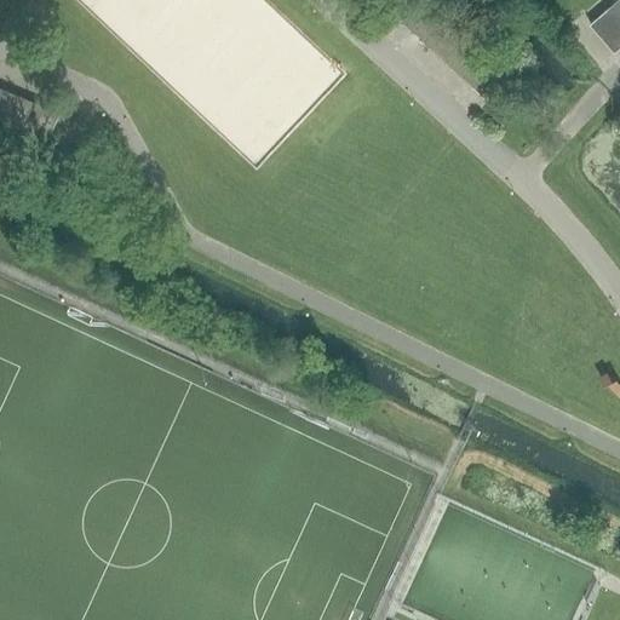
[(424,0),(420,0),(402,19),(414,32),(415,30),(435,10),(434,9),(424,0)]
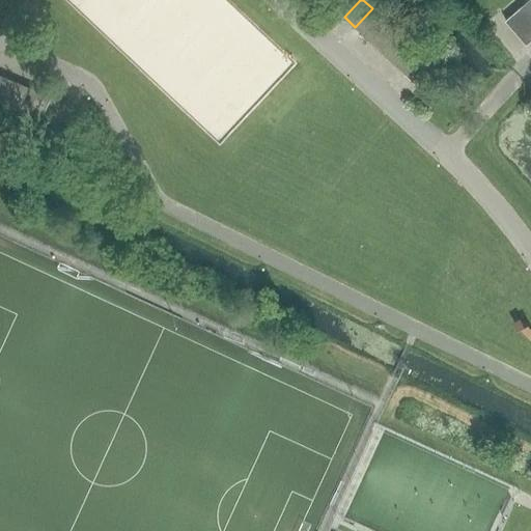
[(530,0),(523,7),(522,6),(520,7),(505,21),(526,46),(530,40),(530,0)]
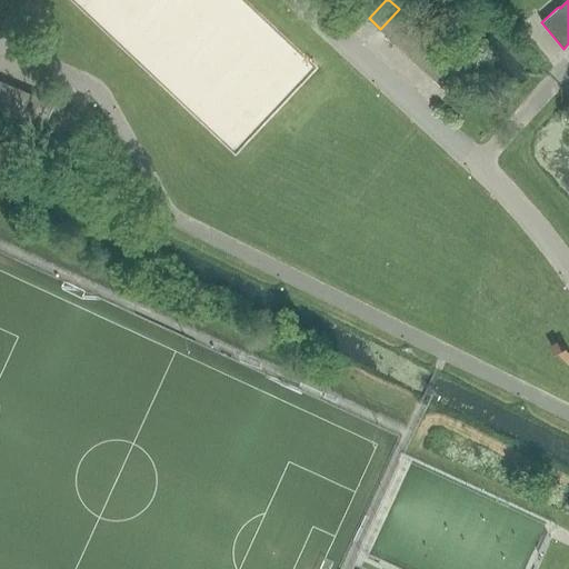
[(399,9),(381,28),(391,37),(408,18),(399,9)]
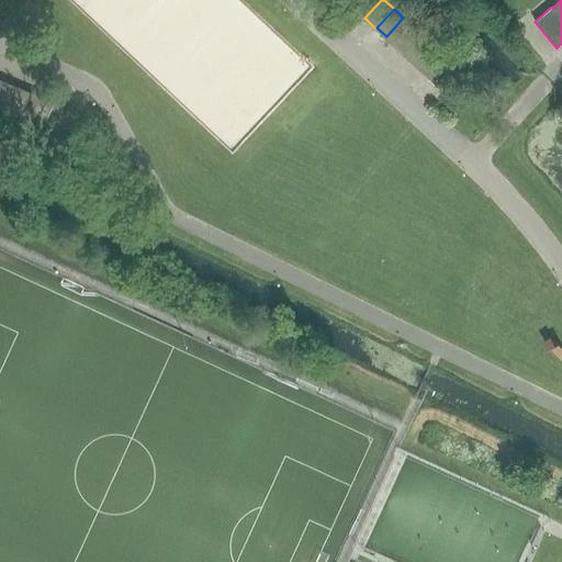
[(403,18),(386,36),(396,45),(413,26),(403,18)]
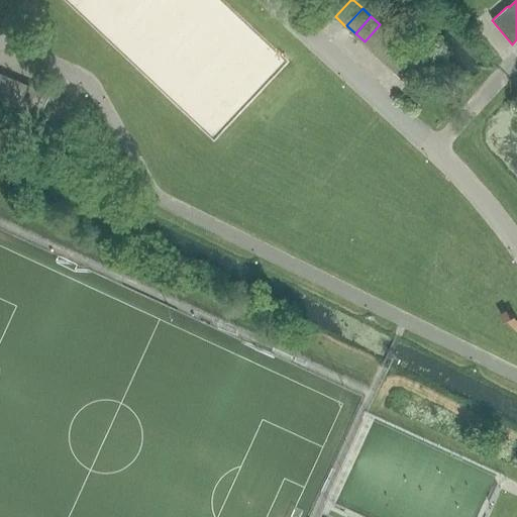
[(380,24),(365,41),(373,49),(389,33),(380,24)]
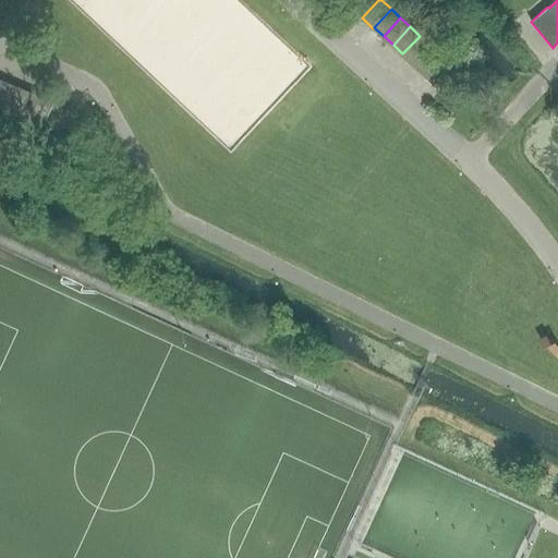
[(420,36),(402,53),(412,62),(428,45),(420,36)]
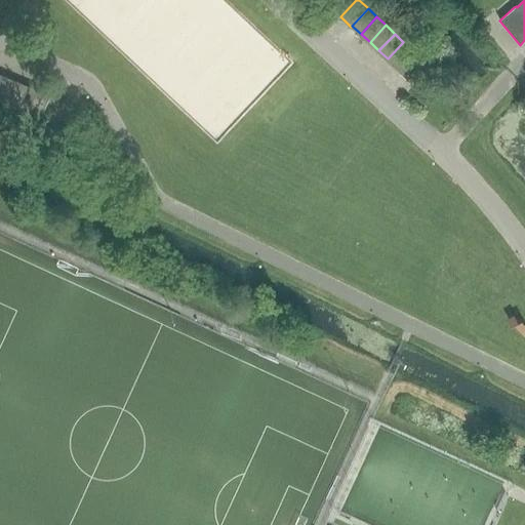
[(403,42),(388,58),(396,67),(412,50),(403,42)]
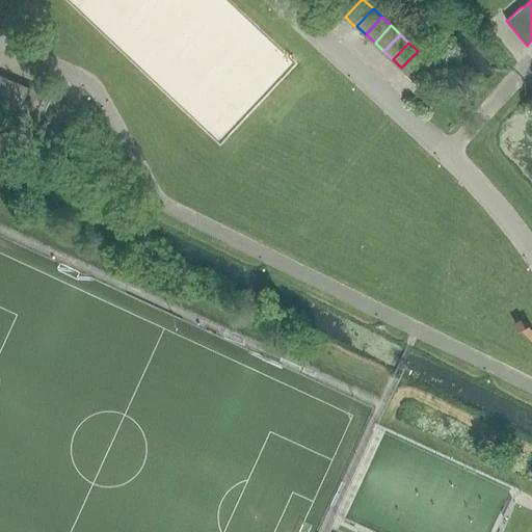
[(18,87),(6,83),(0,98),(0,103),(9,107),(18,87)]
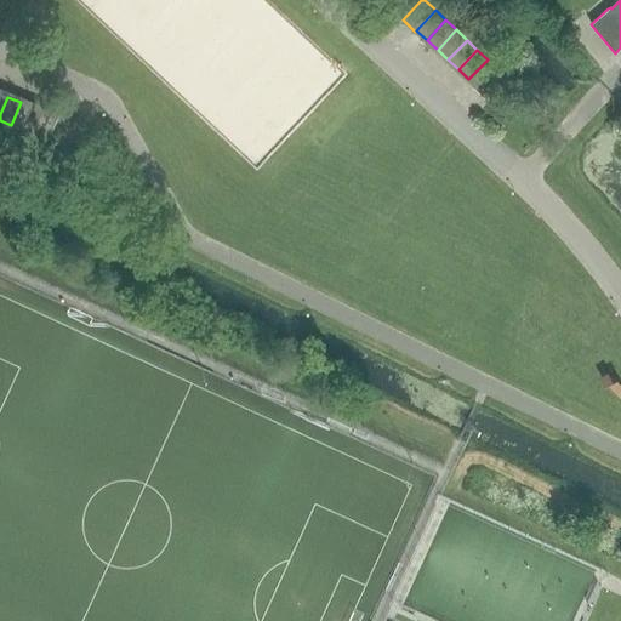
[(34,108),(21,102),(11,125),(24,131),(34,108)]
